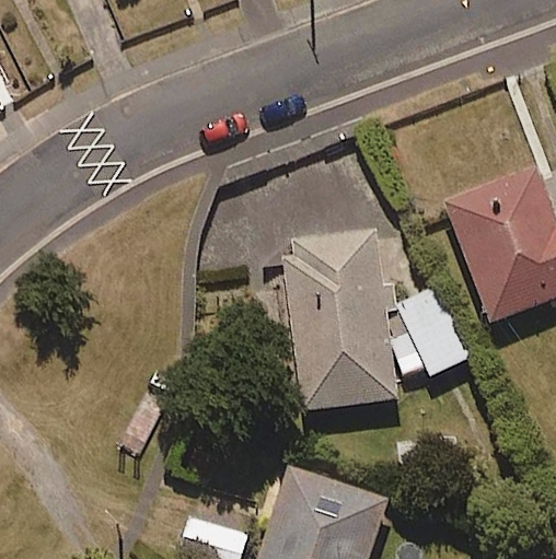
[(555,208),(540,165),(448,201),(494,321),(555,297),(555,208)]
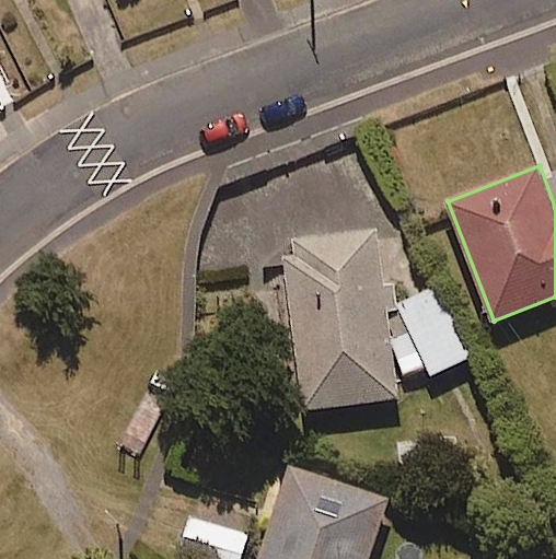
[(430,369),(430,375),(473,356),(408,237),(381,240),(379,226),(292,235),(293,253),(284,254),(298,410),(401,399),(400,377),(413,376),(413,372),(421,370),(430,369)]
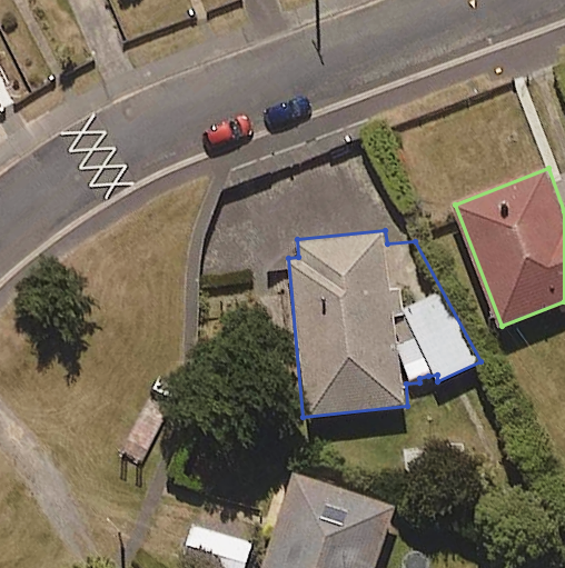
[(372,567),(392,504),(290,474),(261,567),(372,567)]
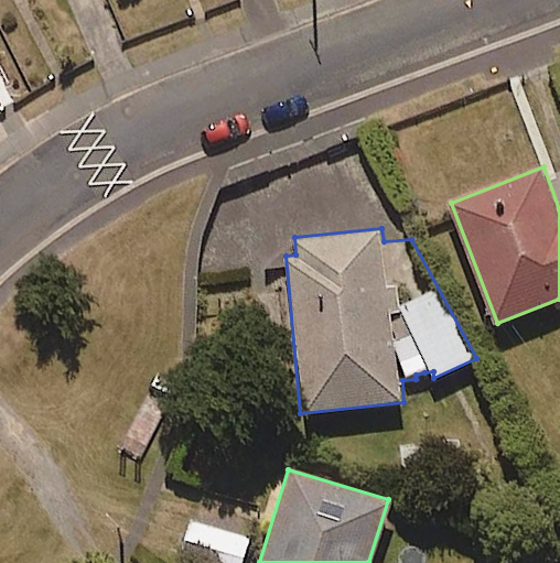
[(243,562),(250,537),(193,521),(182,560),(194,562),(243,562)]
